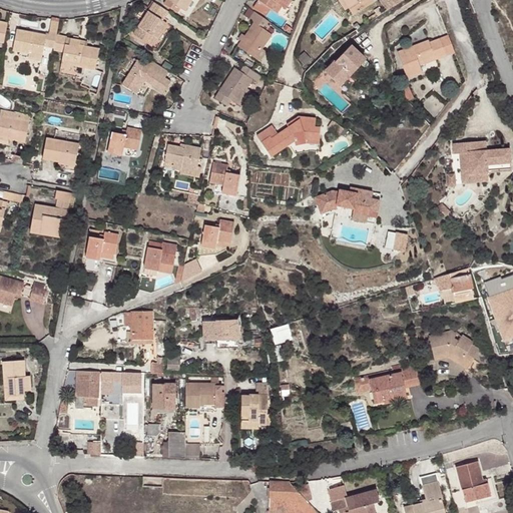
[(165,0),(163,4),(178,14),(180,9),(185,12),(193,0),(165,0)]
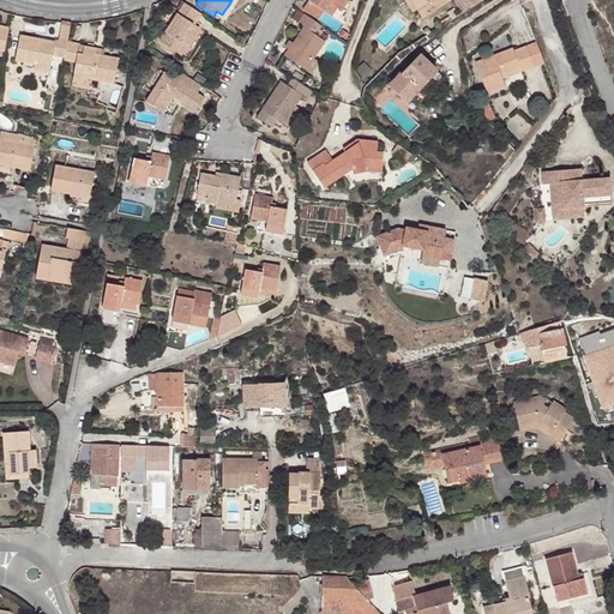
[(350,11),(357,0),(327,0),(324,6),(321,5),(309,23),(324,32),(331,24),(336,16),(344,20),(348,24),(355,13),(350,11)]
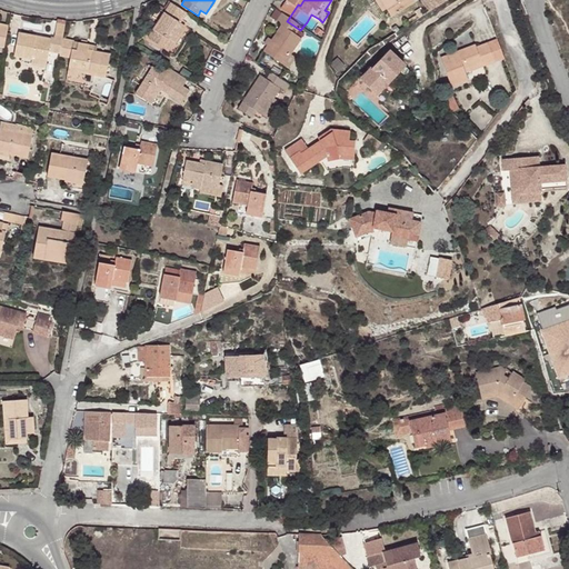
[(388,7),(383,0),(377,0),(383,10),(388,7)]
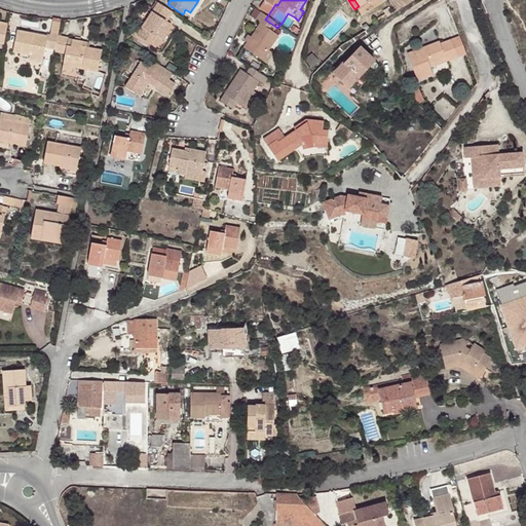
[(354,0),(359,6),(363,13),(385,1),(384,0),(354,0)]
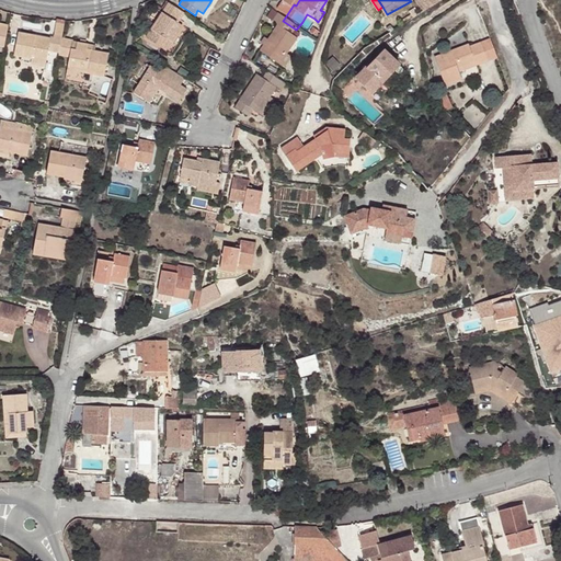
[(439,0),(416,0),(424,10),(439,0)]
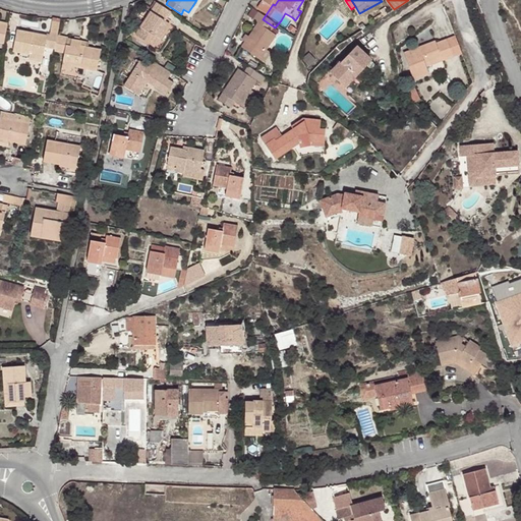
[(154,47),(169,23),(165,21),(171,12),(162,6),(157,3),(135,35),(154,47)]
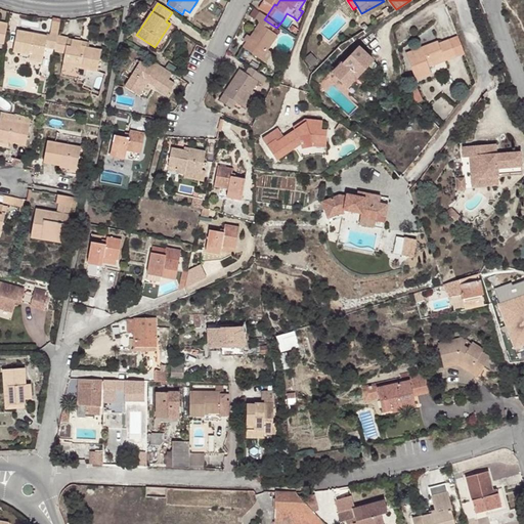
[(289,25),(294,17),(287,13),(282,20),(289,25)]
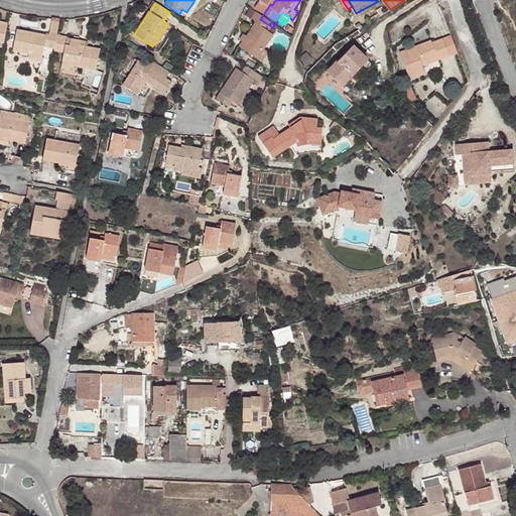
[(269,60),(279,46),(271,40),(276,33),(261,22),(256,30),(260,33),(244,57),(267,73),(273,63),(269,60)]
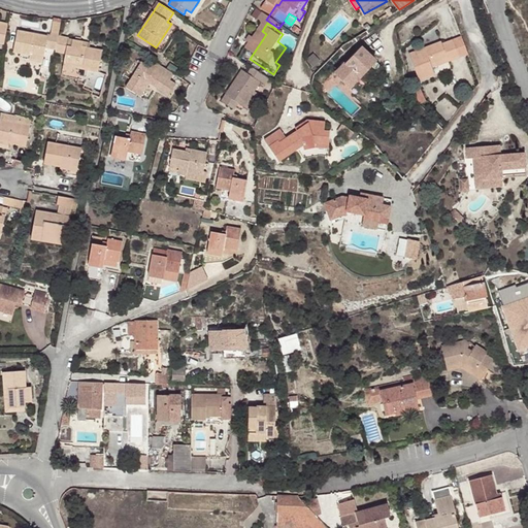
[(0,48),(5,51),(8,33),(0,31),(0,48)]
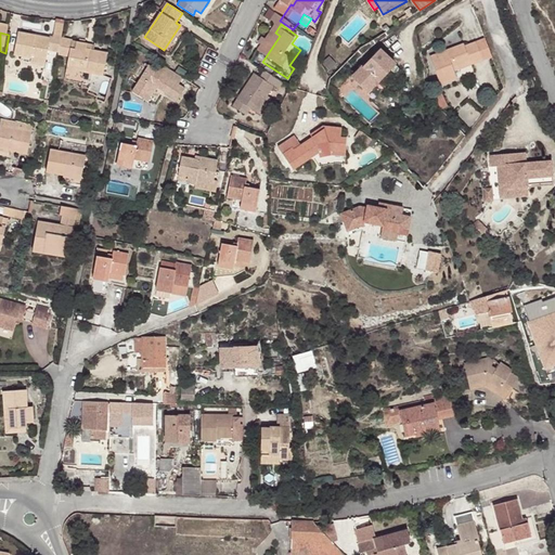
[(60,54),(64,36),(53,34),(51,40),(21,34),(16,57),(29,60),(30,57),(44,61),(48,51),(60,54)]
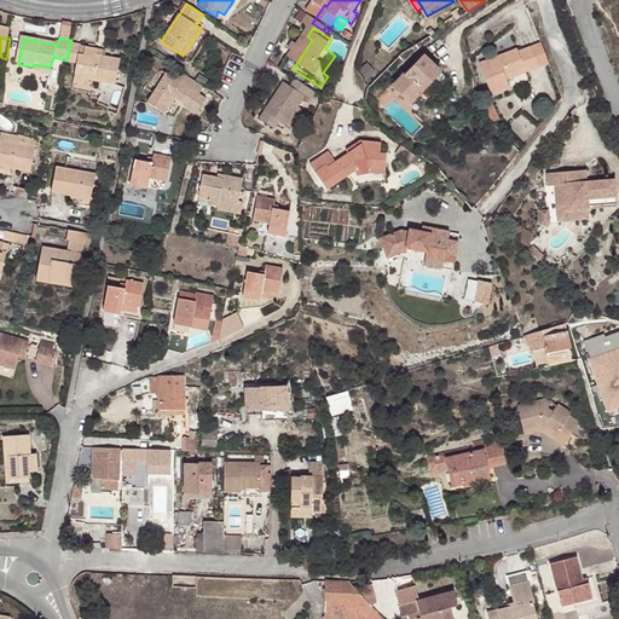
[(67,61),(67,63),(76,65),(75,75),(87,77),(86,82),(113,87),(119,58),(102,55),(103,48),(79,44),(77,41),(71,40),(67,61)]
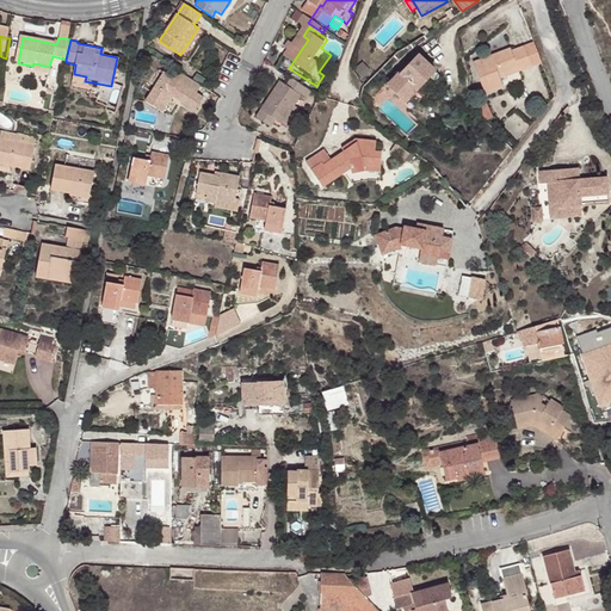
[(531,42),(524,44),(531,65),(539,62),(531,42)]
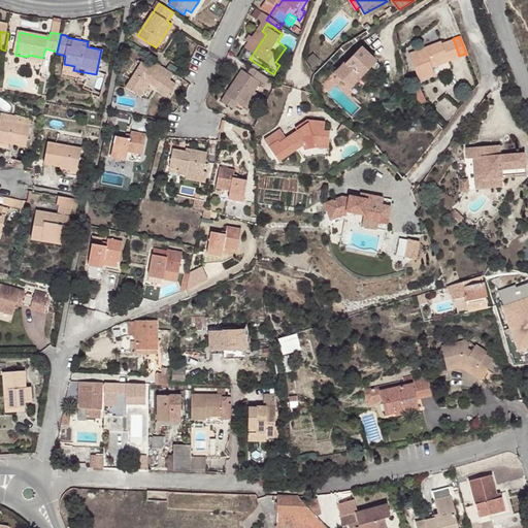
[(441,42),(440,40),(408,53),(418,78),(419,79),(434,73),(432,66),(431,63),(447,57),(448,61),(459,56),(453,38),(441,42)]
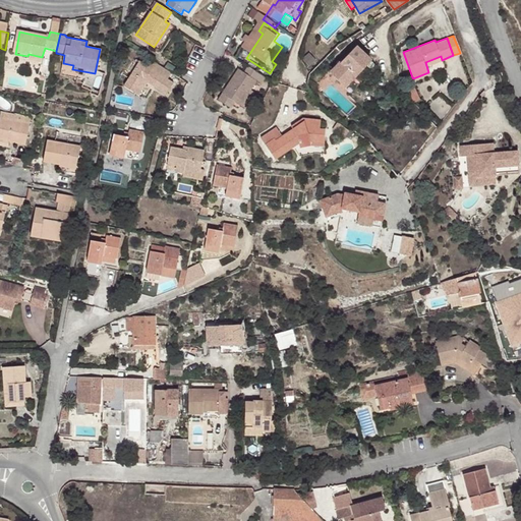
[(370,60),(356,47),(330,73),(344,88),(370,60)]
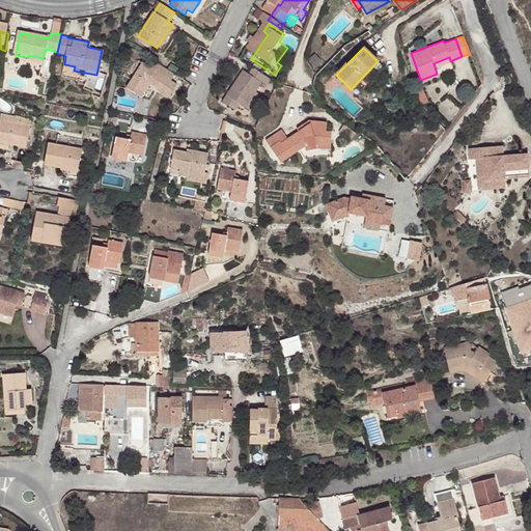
[(42,64),(43,58),(29,55),(28,57),(27,61),(42,64)]
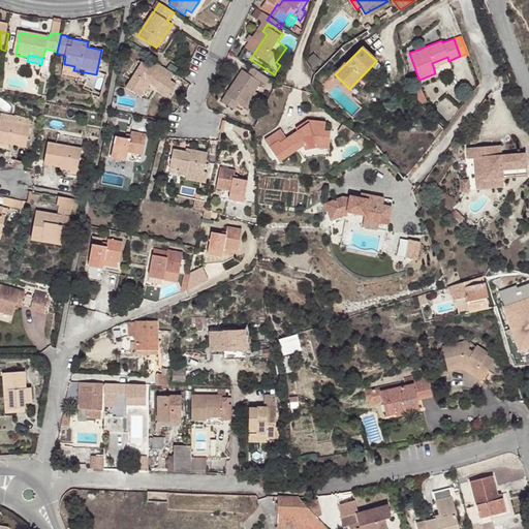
[(447,57),(432,63),(433,66),(448,61),(447,57)]
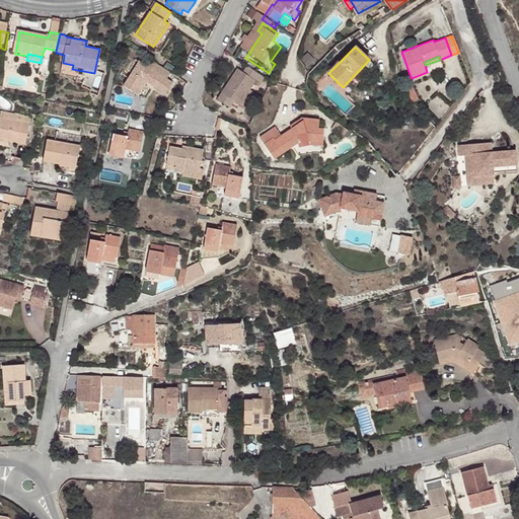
[(167,79),(170,73),(151,61),(148,67),(139,61),(123,86),(138,95),(146,83),(165,95),(172,83),(167,79)]
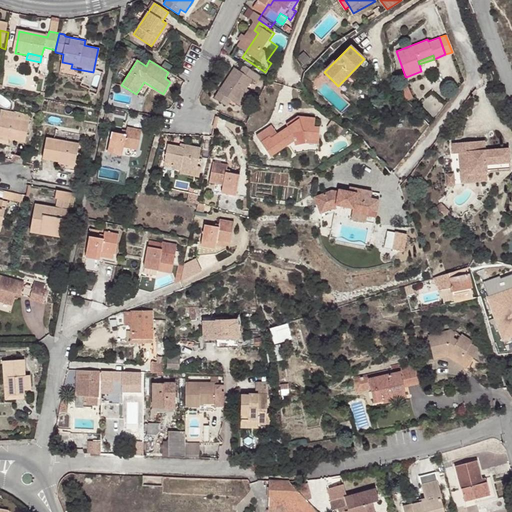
[(72,64),(62,62),(60,69),(70,71),(71,68),(72,64)]
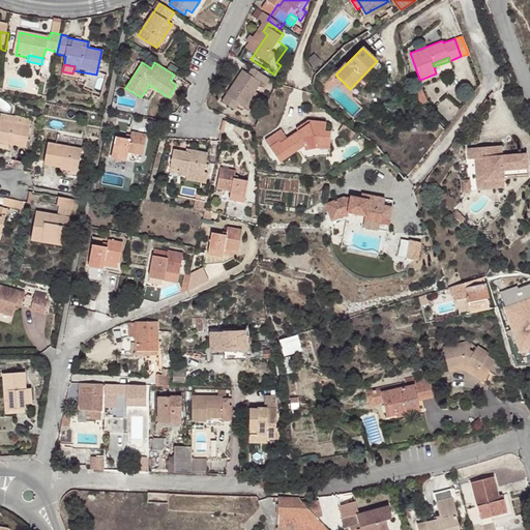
[(174,75),(178,69),(171,64),(168,69),(174,75)]
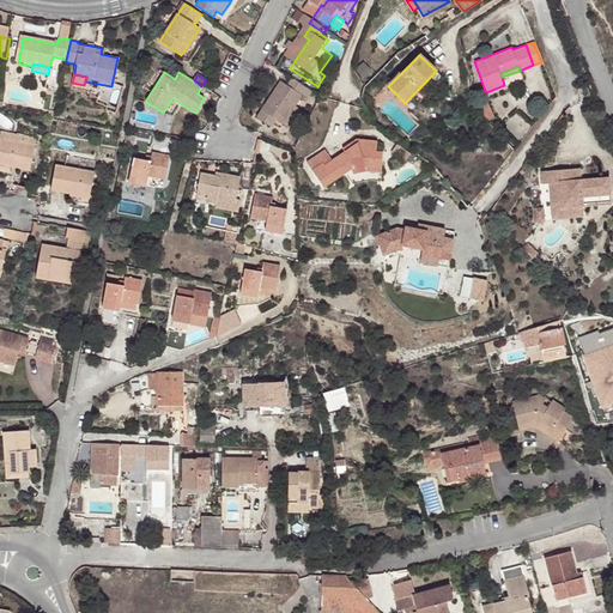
[(283,133),(301,104),(309,109),(314,111),(317,103),(298,90),(293,98),(286,93),(262,131),(278,140),(283,133)]
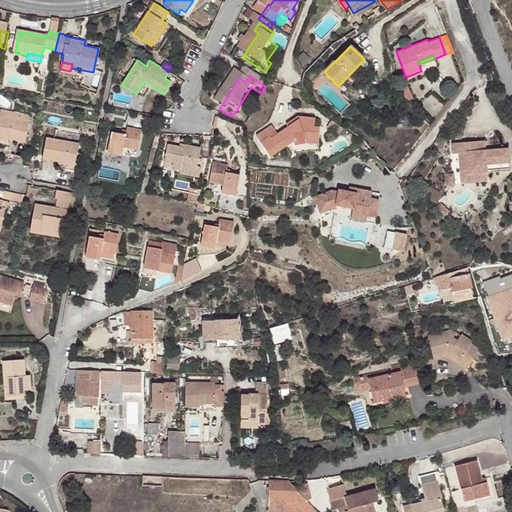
[(242,115),(258,91),(251,87),(236,111),(242,115)]
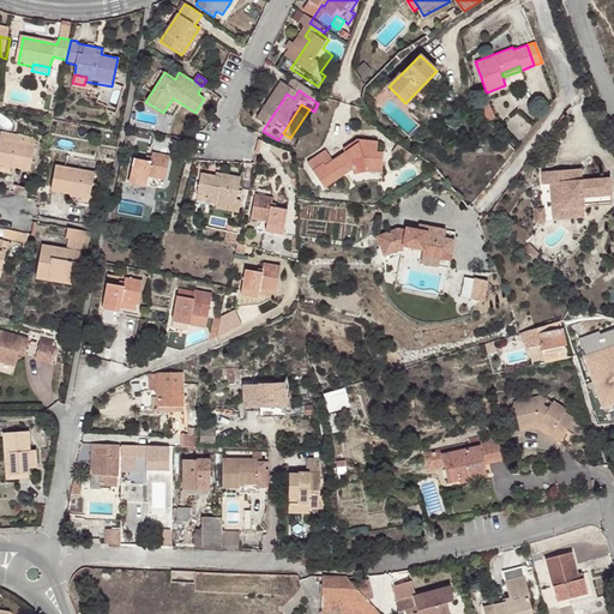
[(36,146),(1,138),(0,145),(0,172),(11,175),(13,168),(31,172),(36,146)]
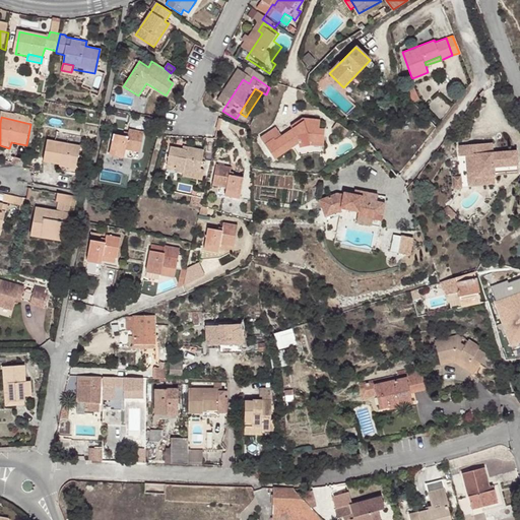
[(323,134),(324,124),(306,124),(294,132),(295,134),(284,140),(279,132),(264,143),(278,165),(303,148),(304,152),(313,151),(313,147),(327,147),(327,134),(323,134)]
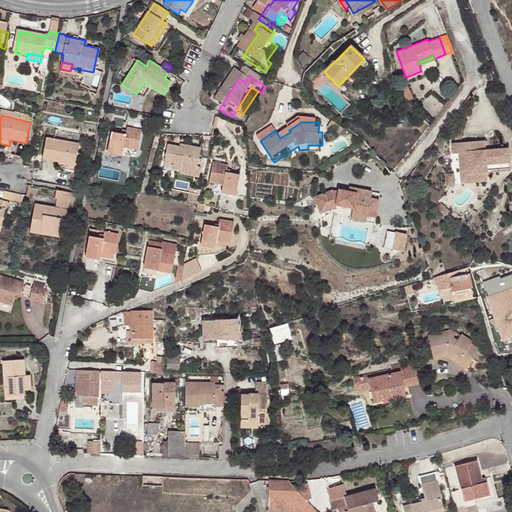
[(334,125),(330,132),(342,140),(346,133),(334,125)]
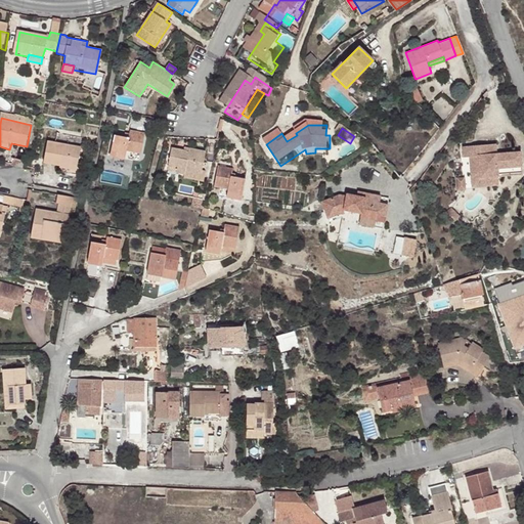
[(139,155),(144,133),(129,131),(128,134),(128,138),(123,137),(114,135),(108,157),(124,160),(126,151),(139,155)]
